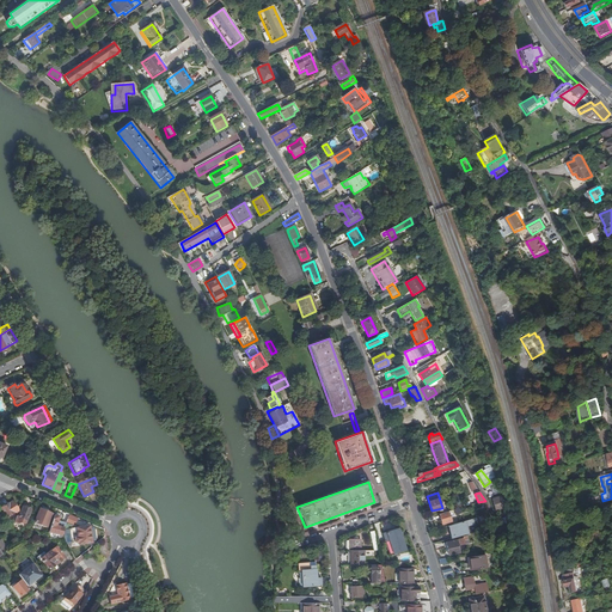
[(501,497),(493,500),(495,509),(503,507),(501,497)]
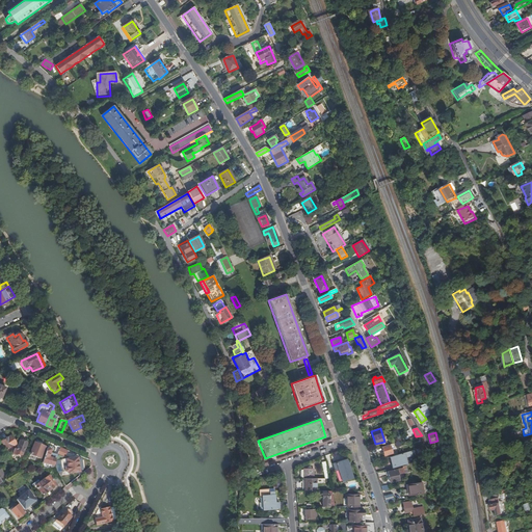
[(7,439),(1,443),(6,451),(12,447),(7,439)]
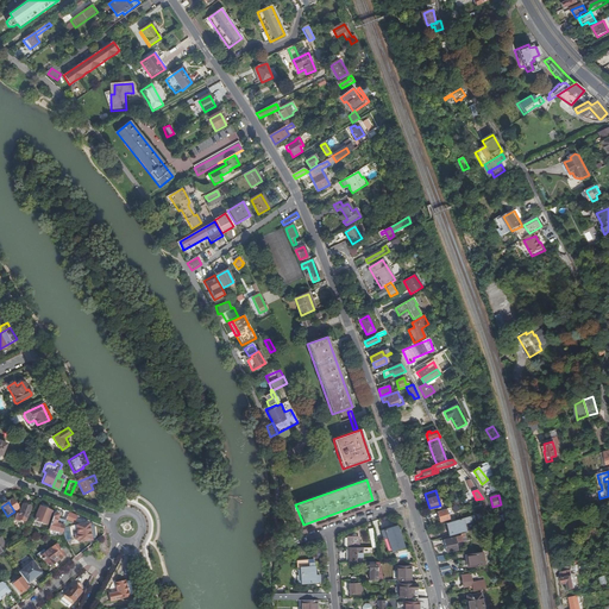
[(17,514),(14,521),(17,522),(19,521),(23,522),(25,521),(31,508),(27,507),(23,504),(18,515),(17,514)]
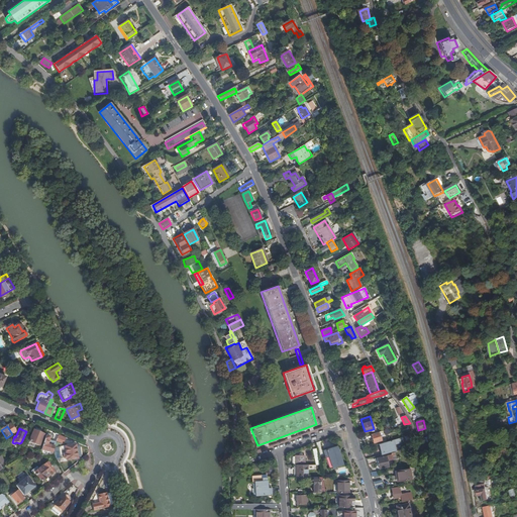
[(43,435),(34,431),(29,442),(30,443),(35,444),(38,446),(43,435)]
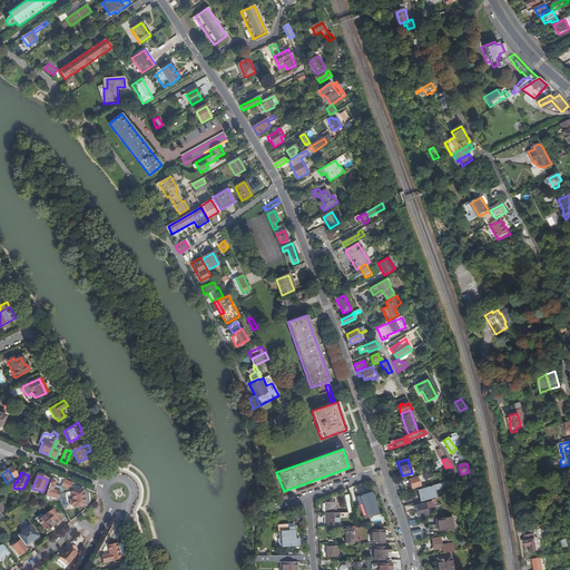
[(418,477),(410,479),(412,488),(420,485),(418,477)]
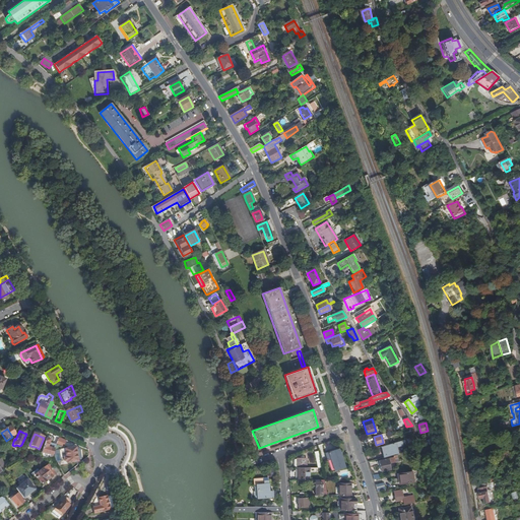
[(47,436),(42,453),(51,455),(52,454),(54,449),(52,449),(53,445),(49,443),(51,437),(47,436)]
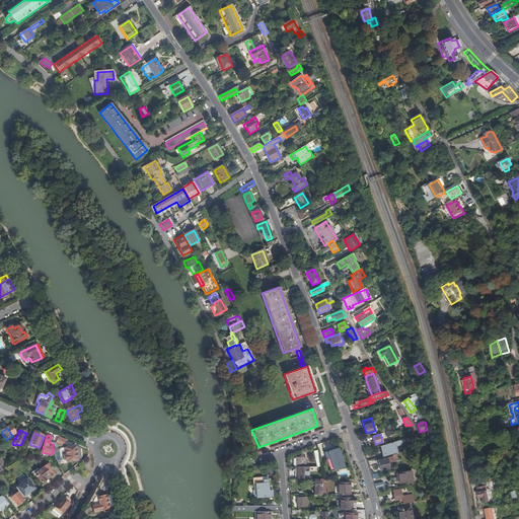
[(54,457),(58,464),(61,462),(68,462),(78,461),(77,458),(76,446),(63,448),(63,447),(66,440),(59,437),(56,444),(54,457)]
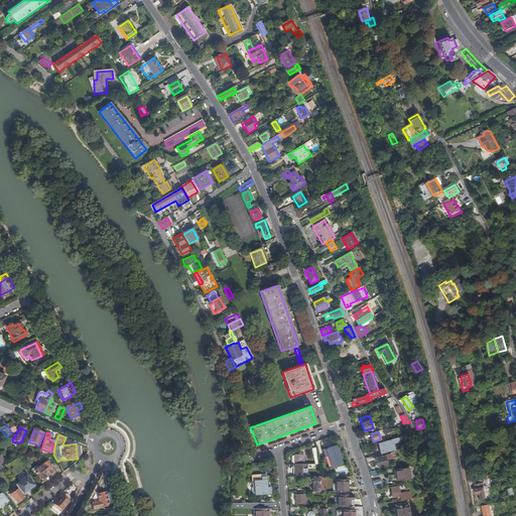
[(382,454),(395,450),(393,444),(400,441),(399,437),(379,443),(382,454)]
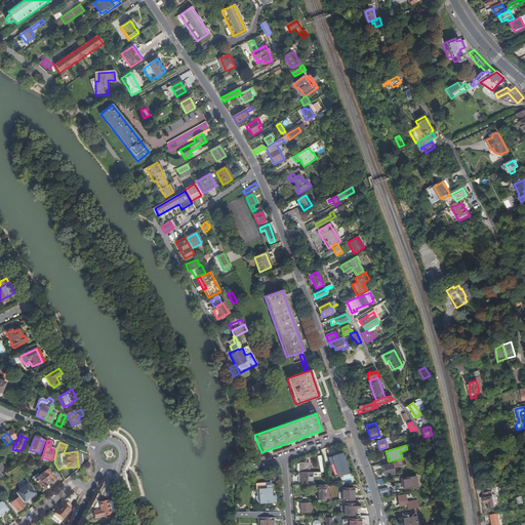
[(341,453),(328,458),(331,465),(334,463),(337,475),(348,471),(341,453)]
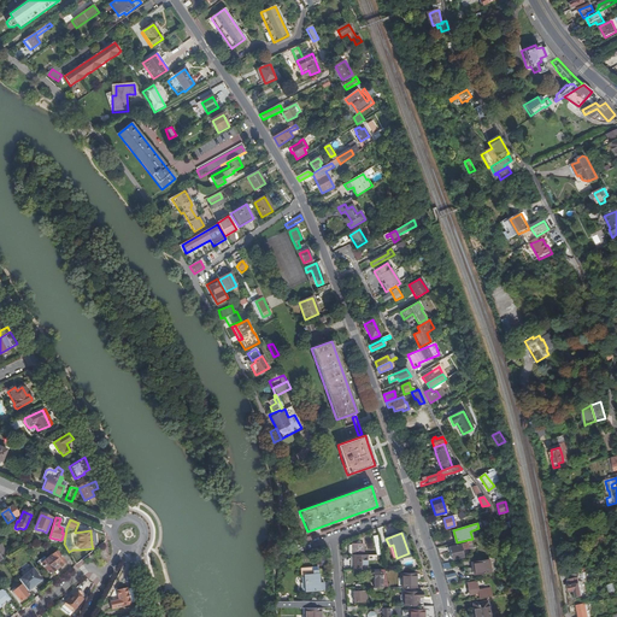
[(468,544),(451,547),(452,559),(463,557),(462,550),(472,547),(471,540),(466,541),(468,544)]
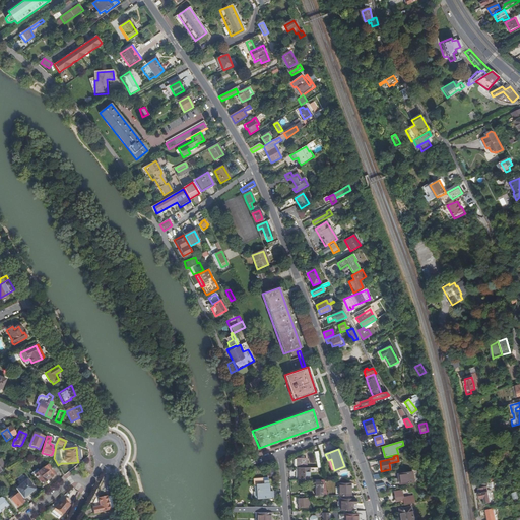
[(296,458),(296,468),(298,468),(306,467),(306,458),(296,458)]
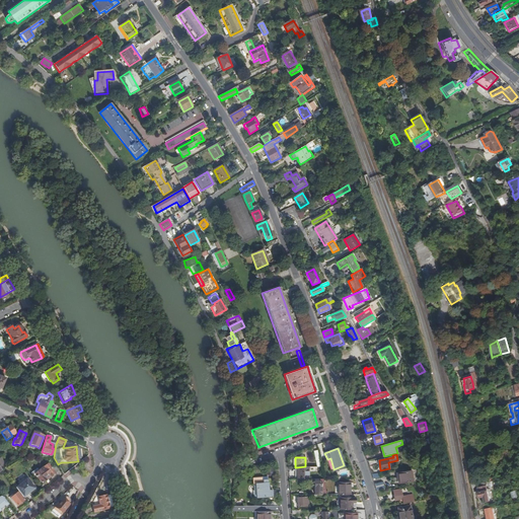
[(51,475),(52,476),(56,473),(49,464),(39,471),(38,469),(33,472),(43,484),(47,480),(46,479),(51,475)]
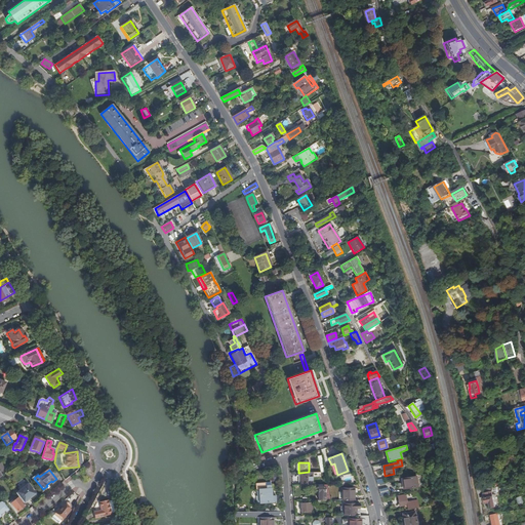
[(300,485),(312,485),(312,477),(312,472),(309,472),(300,473),(300,485)]
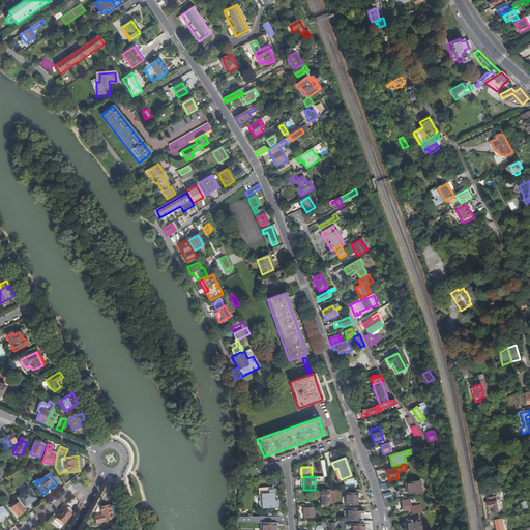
[(405,483),(407,493),(421,491),(420,480),(405,483)]
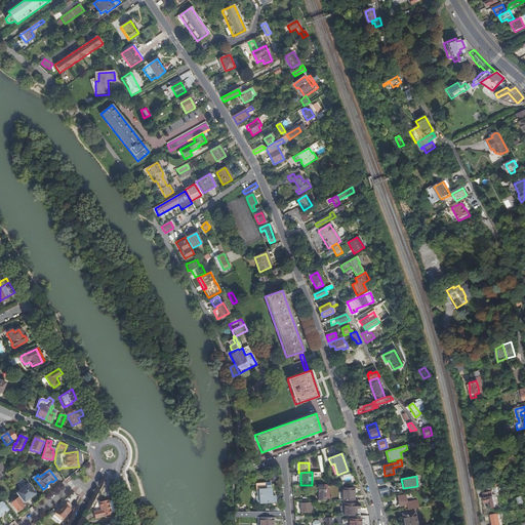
[(255,483),(256,490),(258,490),(259,503),(276,501),(275,495),(272,495),(271,485),(266,485),(265,482),(255,483)]
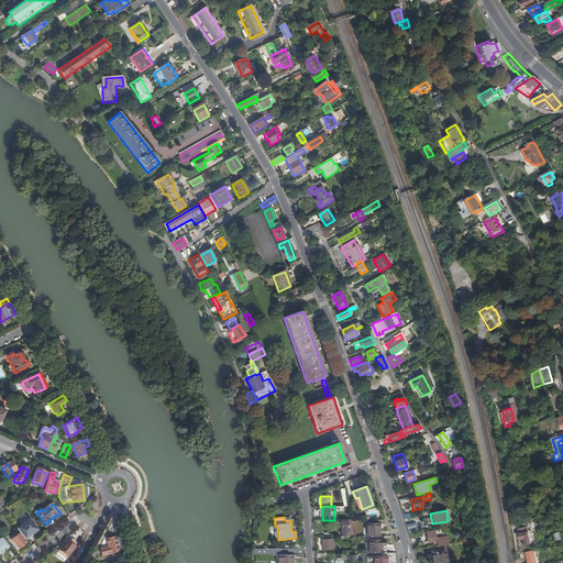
[(20,525),(15,527),(25,540),(30,537),(34,533),(37,530),(28,518),(24,520),(20,525)]
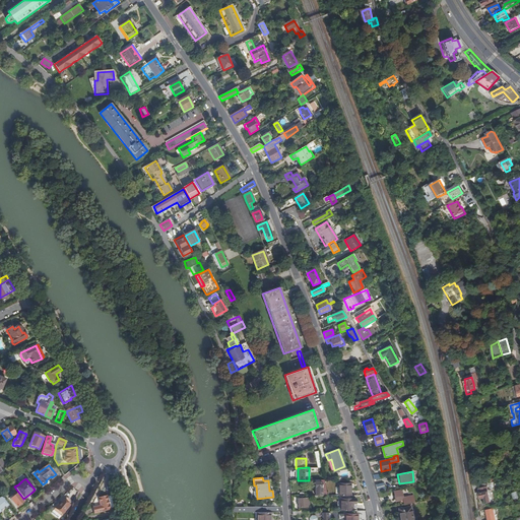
[(315,488),(315,496),(327,496),(324,480),(322,480),(322,481),(315,481),(315,488)]
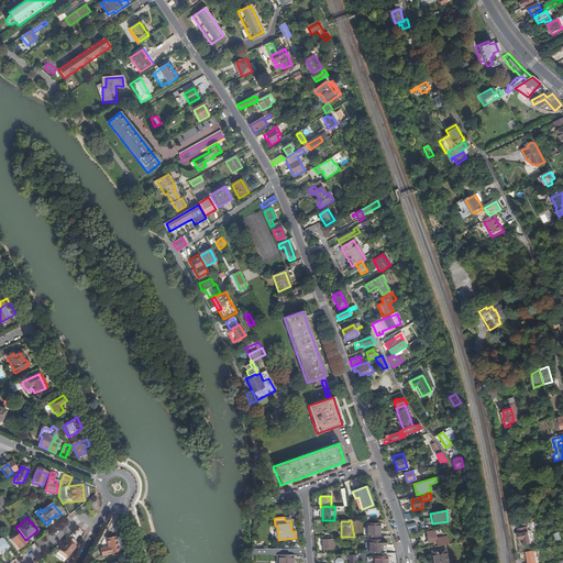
[(367,523),(367,528),(367,537),(379,537),(379,532),(379,523),(367,523)]
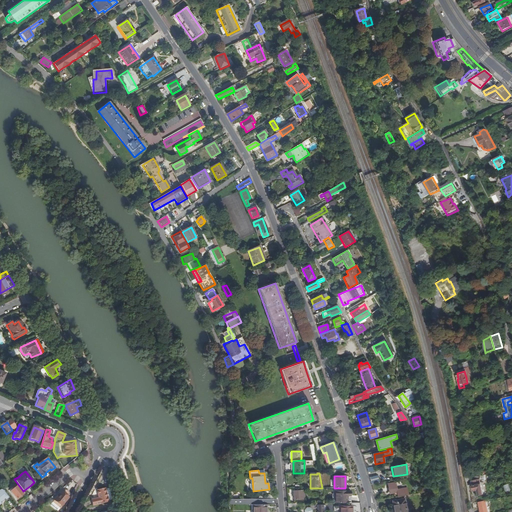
[(480,479),(472,480),(474,491),(477,490),(478,495),(483,494),(480,479)]
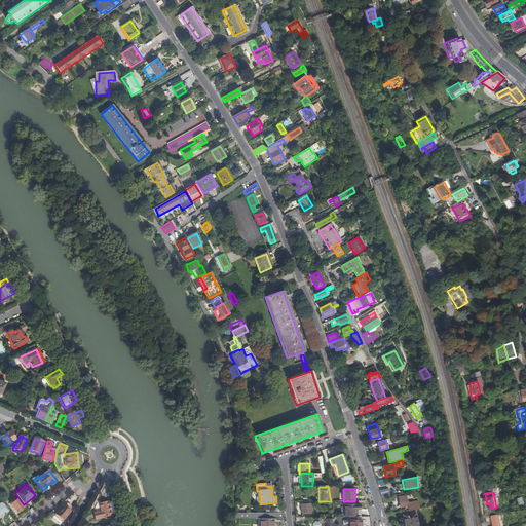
[(408,505),(408,511),(419,509),(418,501),(407,503),(406,496),(399,497),(400,506),(408,505)]
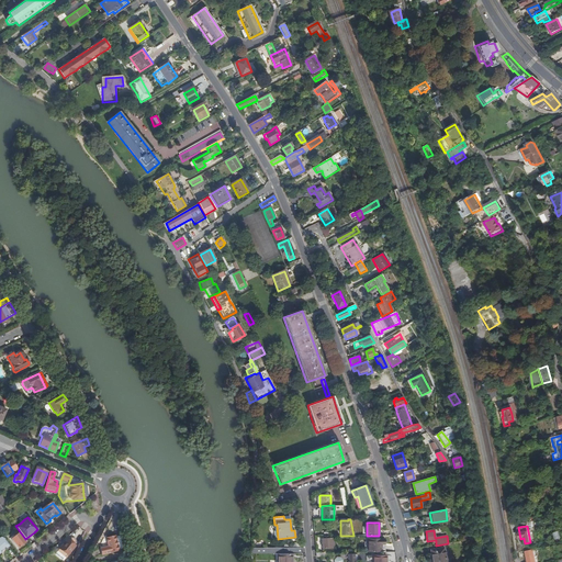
[(15,537),(12,540),(19,548),(26,543),(20,535),(15,538),(15,537)]
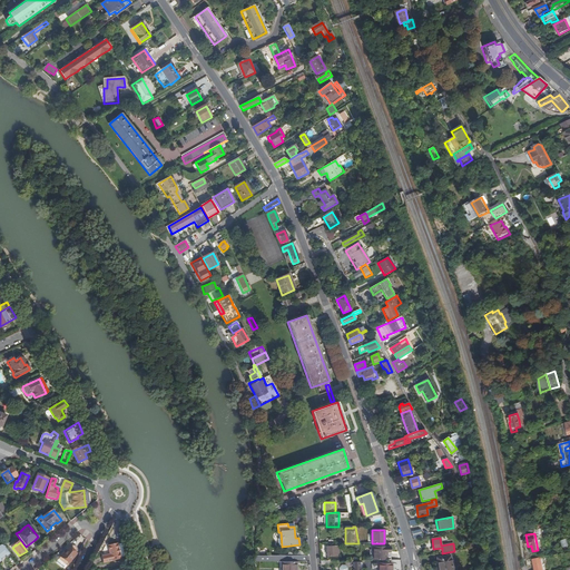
[(0,546),(0,561),(2,560),(1,560),(6,557),(10,553),(3,544),(0,546)]
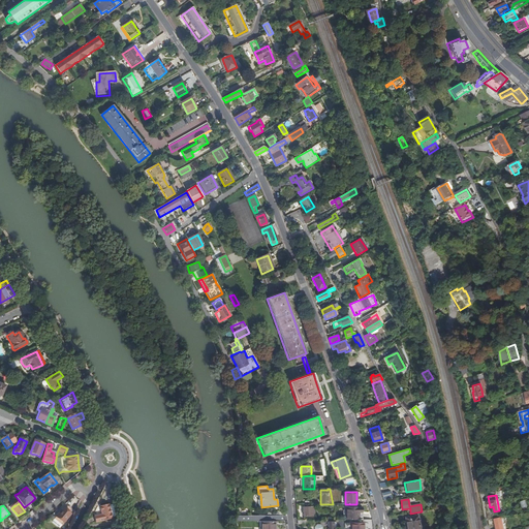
[(112,518),(109,506),(109,505),(99,506),(101,516),(93,517),(95,523),(112,520),(112,518)]
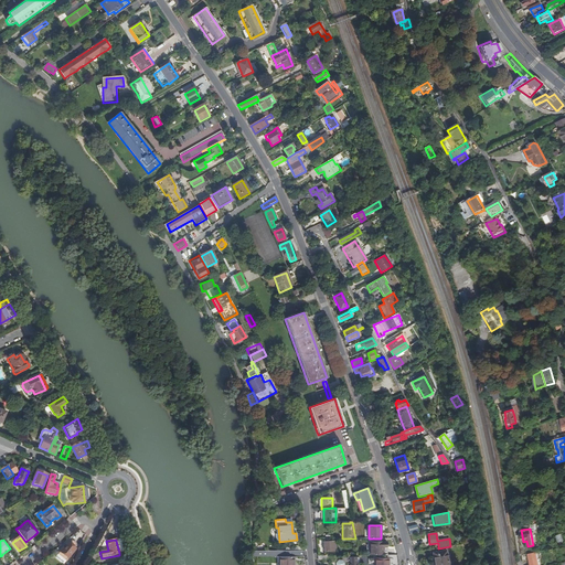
[(67,543),(60,553),(68,560),(75,550),(76,547),(77,545),(76,544),(75,543),(74,542),(73,541),(72,541),(70,542),(67,544),(67,543)]
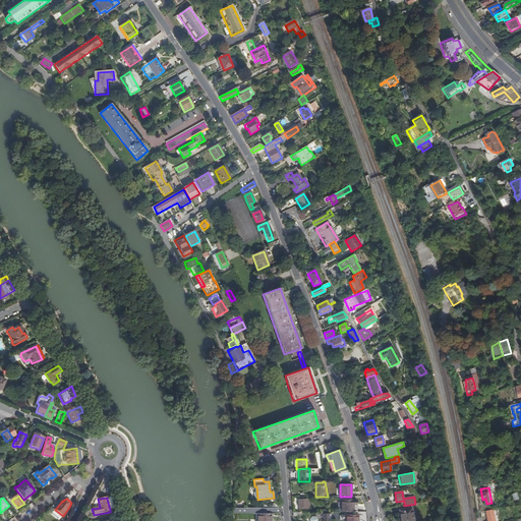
[(307,499),(298,500),(298,508),(307,508),(307,507),(309,505),(309,501),(307,500),(307,499)]
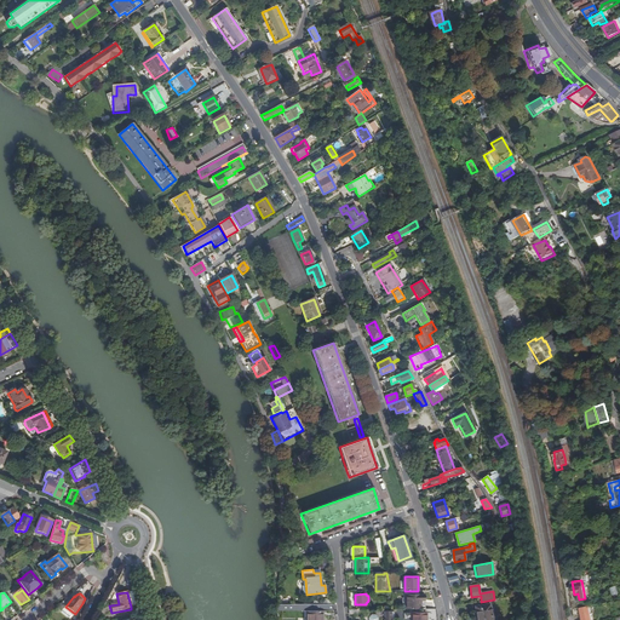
[(406,609),(424,609),(424,595),(406,595),(406,601),(406,609)]
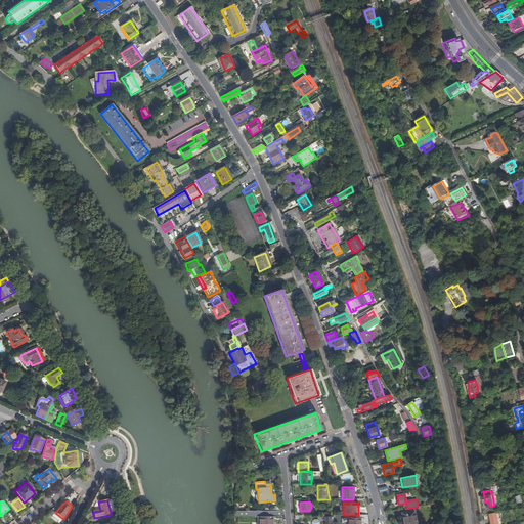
[(401,513),(403,523),(416,523),(413,511),(401,513)]
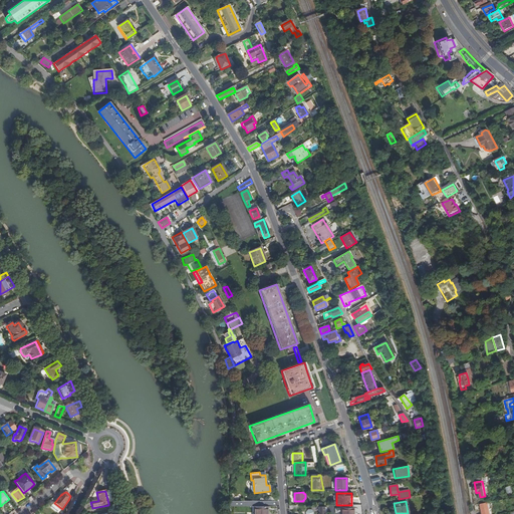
[(62,509),(54,503),(50,507),(58,513),(62,509)]
